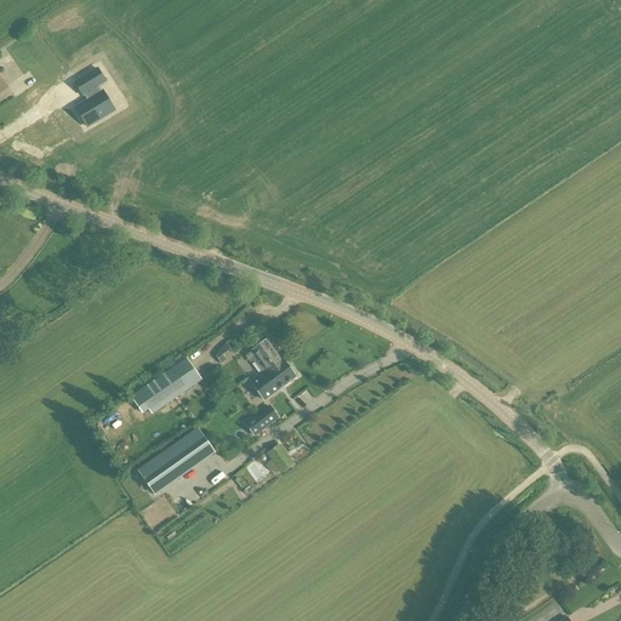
[(90,93),(78,102),(91,120),(118,101),(104,84),(112,79),(101,63),(78,78),(90,93)]
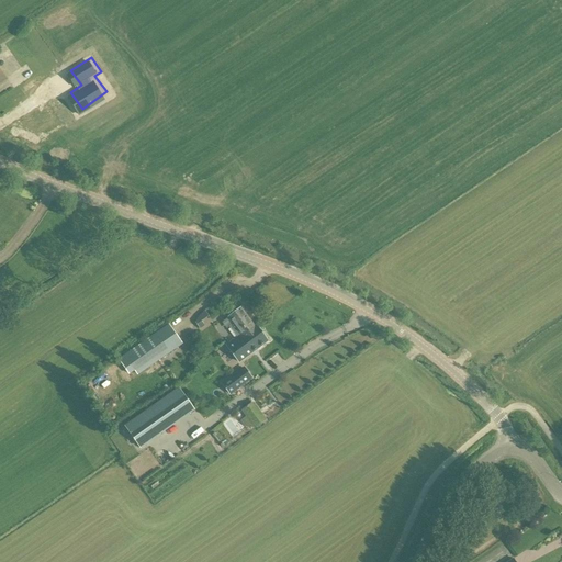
[(244,335),(255,326),(240,308),(228,317),(233,324),(229,327),(237,337),(242,333),(244,335)]
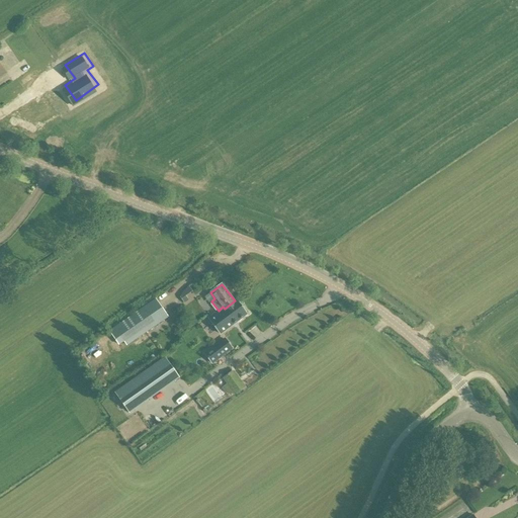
[(191,299),(187,293),(180,297),(184,304),(191,299)]
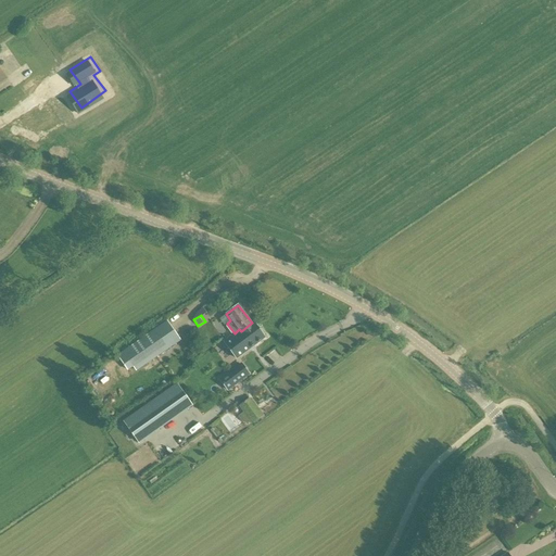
[(180,341),(167,321),(117,355),(128,370),(134,367),(137,371),(180,341)]
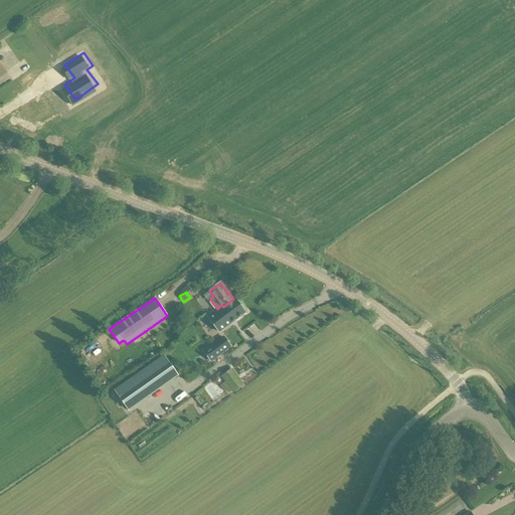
[(219,332),(244,314),(233,299),(223,307),(221,305),(217,309),(207,316),(219,332)]
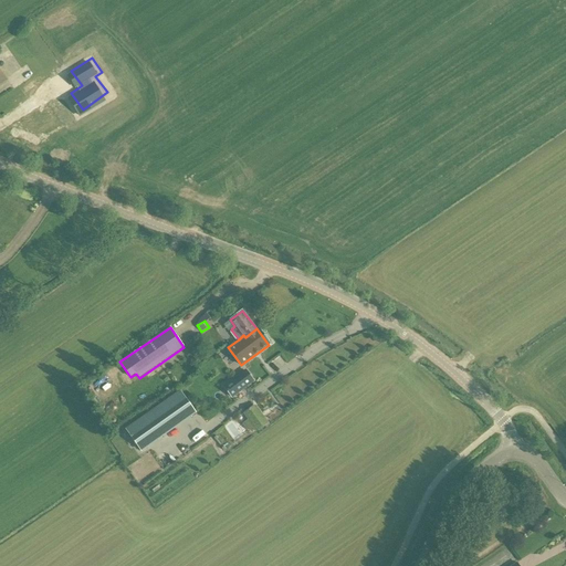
[(222,387),(231,399),(254,381),(245,369),(222,387)]
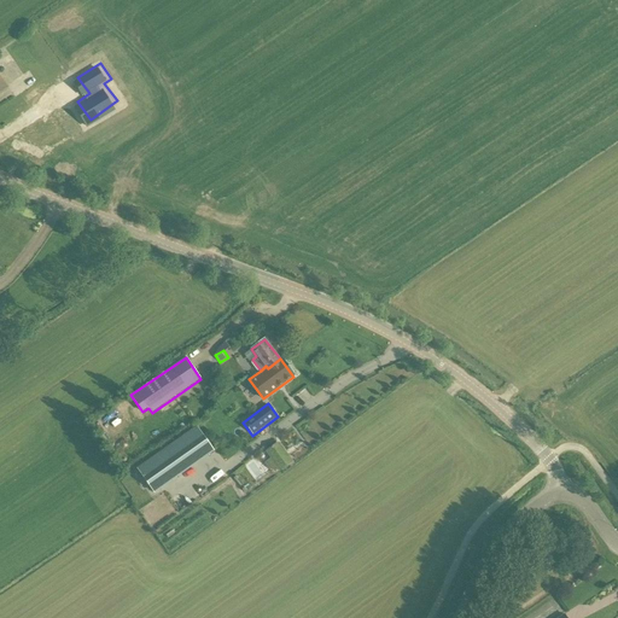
[(136,470),(153,493),(213,450),(196,427),(136,470)]
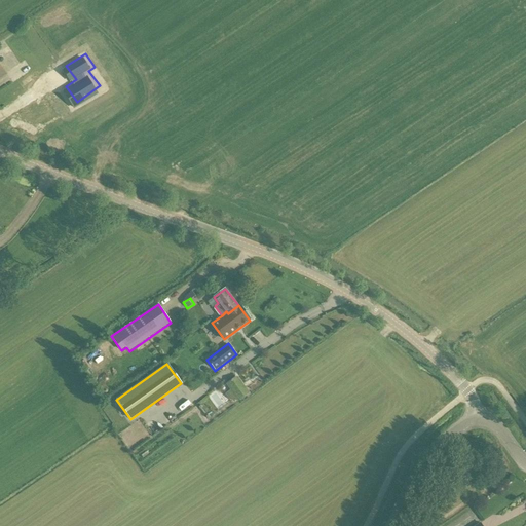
[(226,393),(234,404),(251,391),(237,375),(226,383),(231,389),(226,393)]
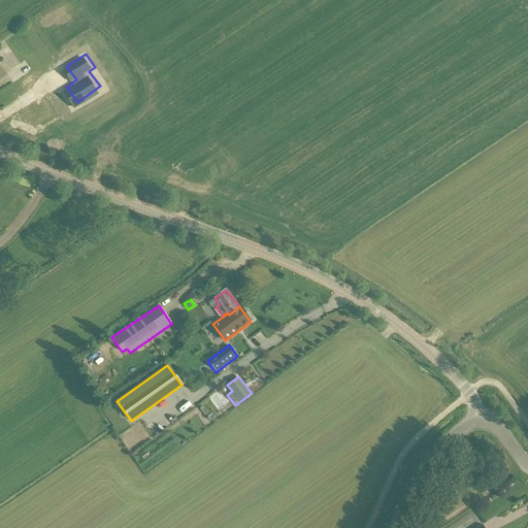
[(218,407),(226,400),(219,391),(210,398),(218,407)]
